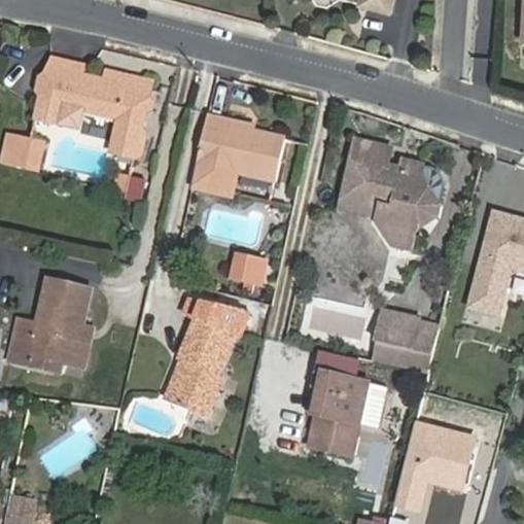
[(362,0),(362,3),(388,8),(389,0),(362,0)]
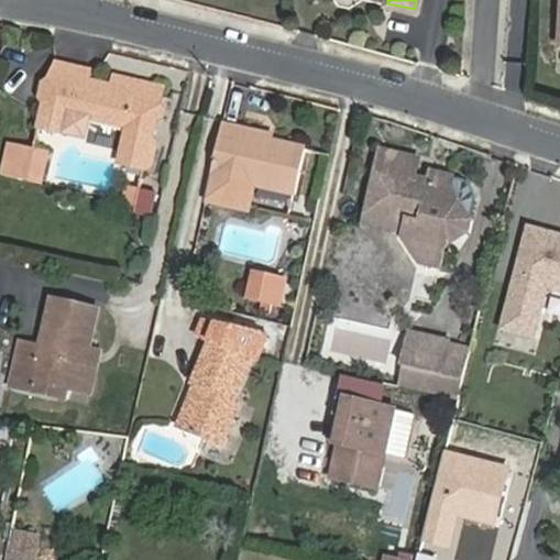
[(59,58),(56,68),(84,75),(87,65),(59,58)]
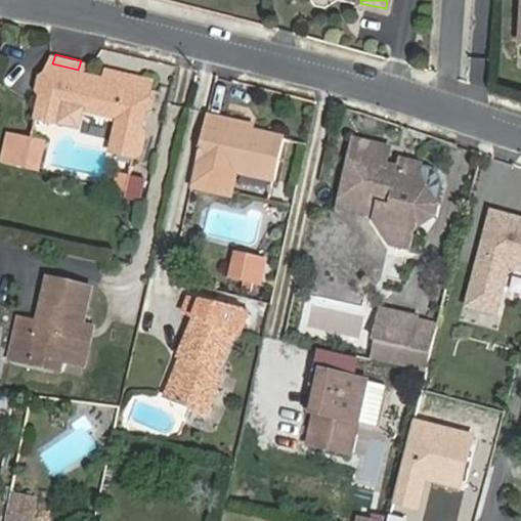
[(43,69),(38,93),(33,114),(56,120),(60,102),(80,106),(115,116),(106,147),(133,154),(150,77),(103,66),(101,75),(78,70),(52,63),(43,69)]
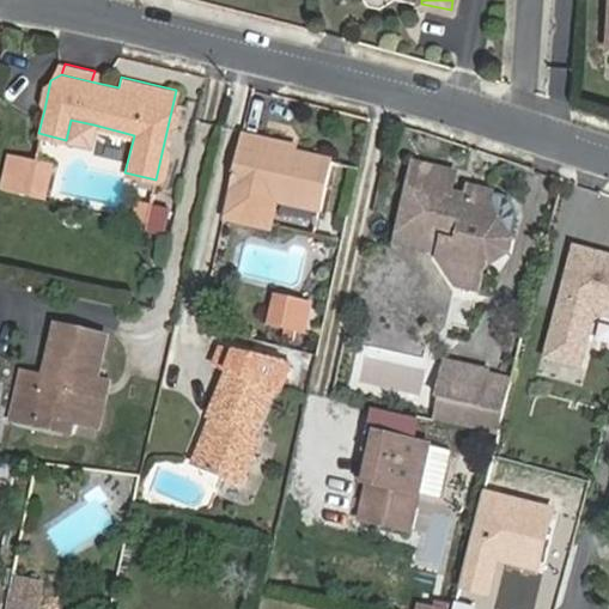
[(36,103),(44,109),(50,80),(41,85),(36,103)]
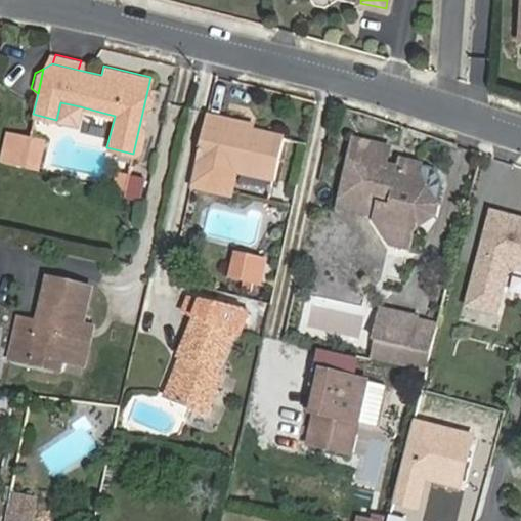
[(80,106),(60,102),(56,120),(76,124),(80,106)]
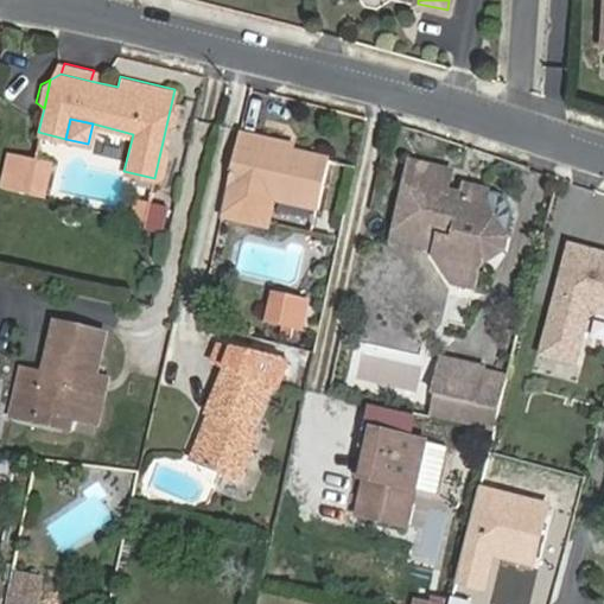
[(258,132),(237,127),(218,211),(262,221),(267,195),(313,204),(325,156),(256,139),(258,132)]
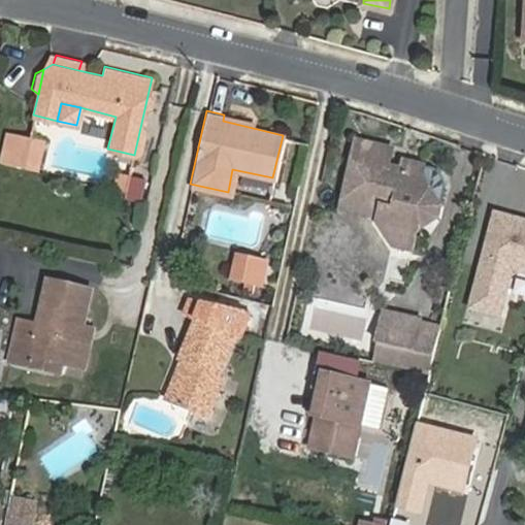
[(40,139),(4,130),(0,148),(0,161),(33,169),(40,139)]
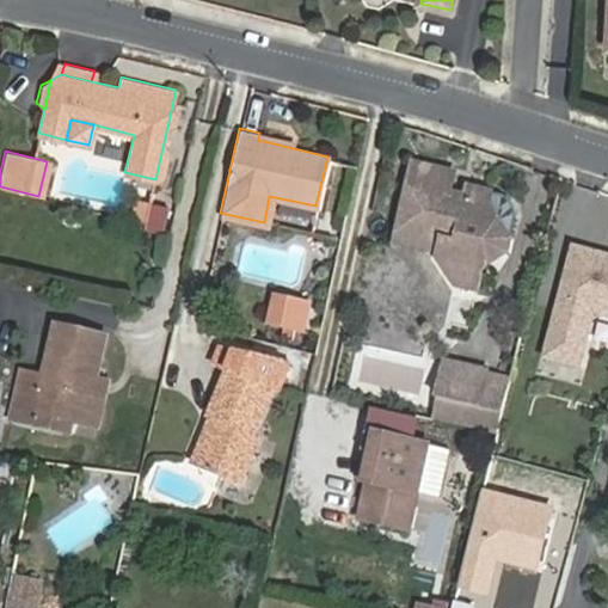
[(476,178),(470,182),(481,201),(487,188),(481,180),(476,178)]
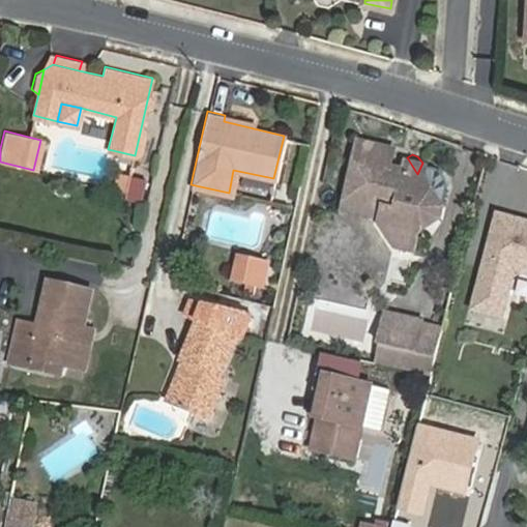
[(417,174),(407,157),(393,168),(351,156),(342,196),(381,206),(378,222),(386,234),(412,241),(414,228),(437,213),(439,206),(417,174)]
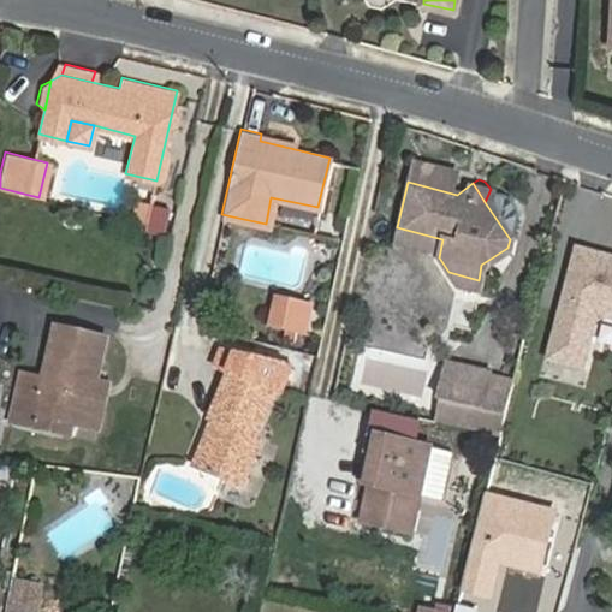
[(146,221),(150,200),(132,195),(128,217),(146,221)]
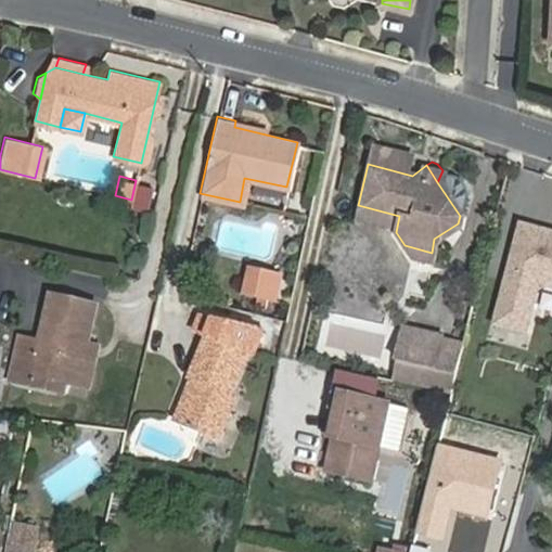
[(151,183),(136,180),(131,200),(130,205),(145,208),(151,183)]
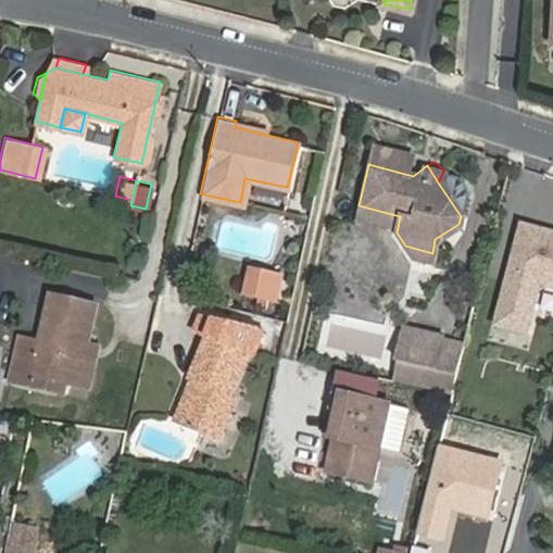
[(552,284),(552,229),(520,221),(493,322),(525,330),(538,280),(552,284)]
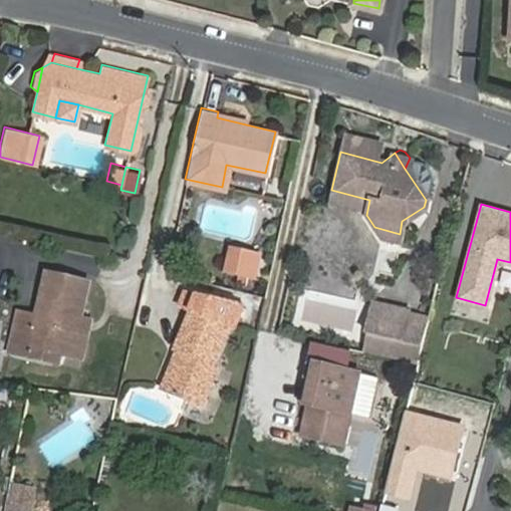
[(399,235),(400,234),(374,227),(384,241),(389,243),(399,235)]
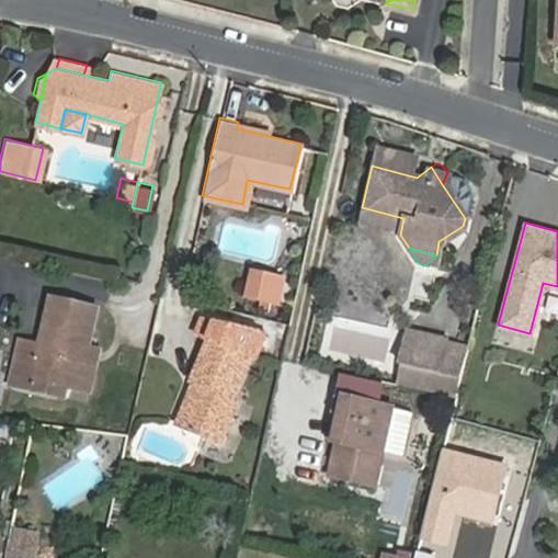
[(243,292),(269,297),(274,273),(249,268),(243,292)]
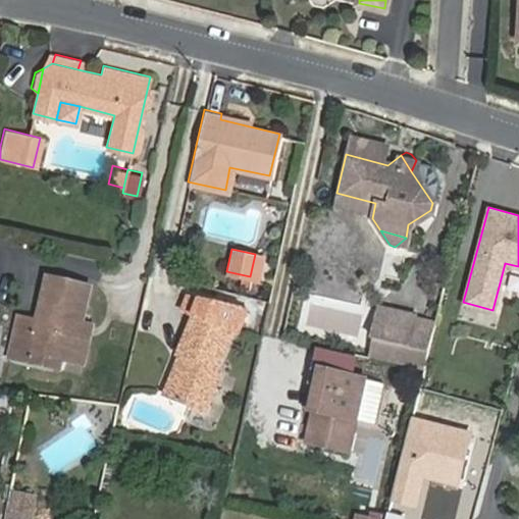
[(260,255),(255,254),(250,276),(255,278),(260,255)]
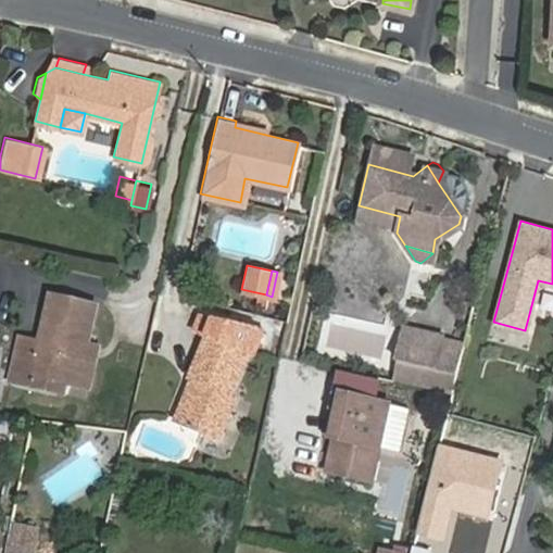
[(77,382),(87,342),(97,302),(48,290),(35,338),(17,334),(7,376),(61,390),(64,379),(77,382)]
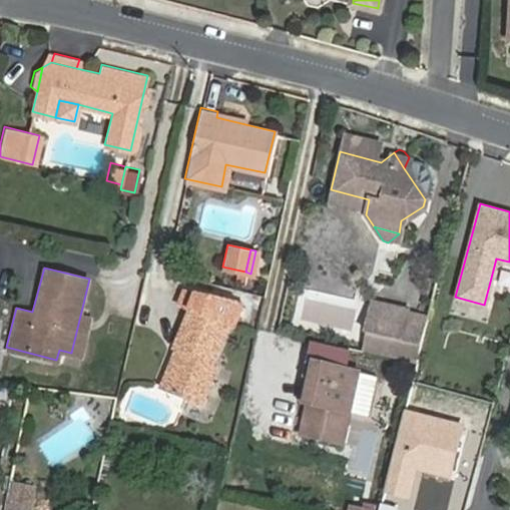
[(211,362),(237,301),(180,289),(174,302),(187,307),(171,344),(176,346),(159,384),(200,401),(216,364),(211,362)]
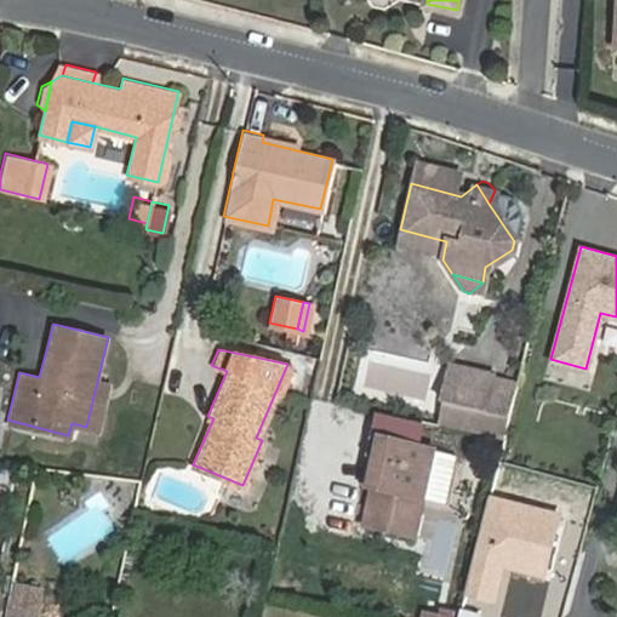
[(485,405),(492,372),(446,363),(435,418),(507,433),(513,411),(485,405)]
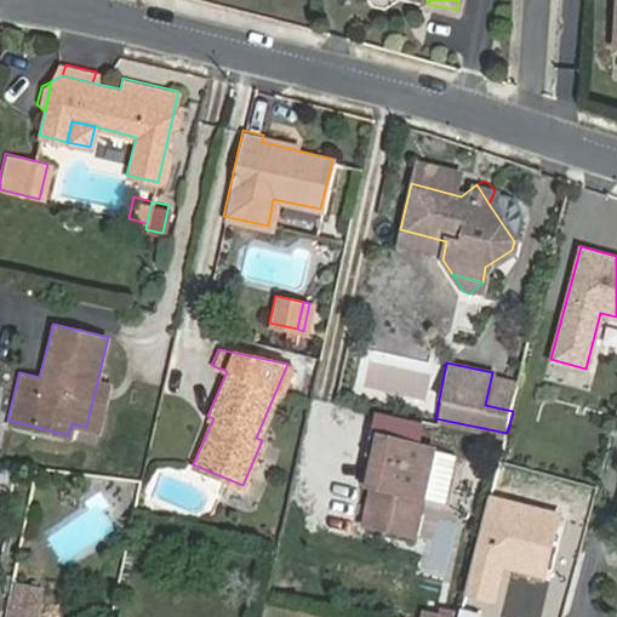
[(513,411),(521,377),(492,372),(485,405),(513,411)]
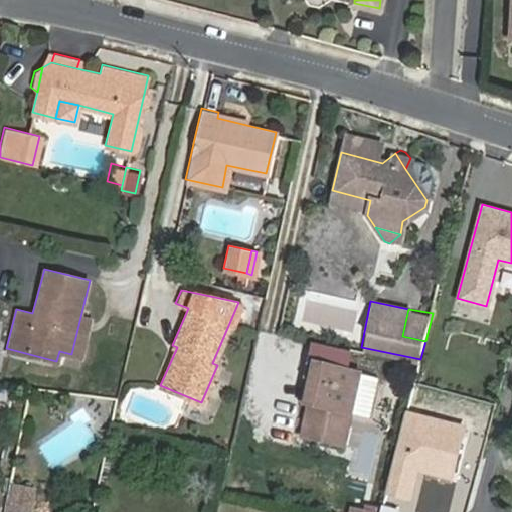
[(91,319),(80,317),(71,354),(81,356),(91,319)]
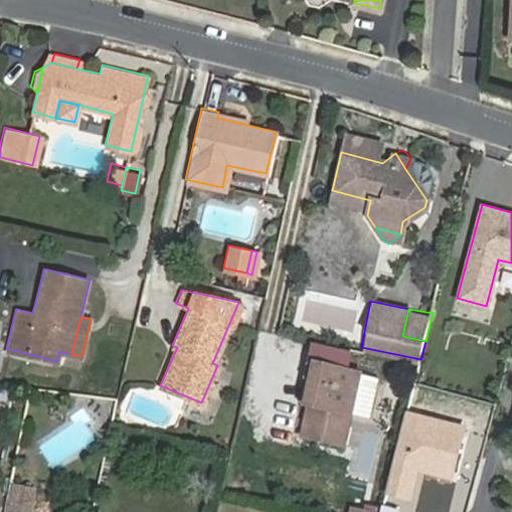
[(364,413),(373,375),(312,360),(296,435),(342,446),(351,410),(364,413)]
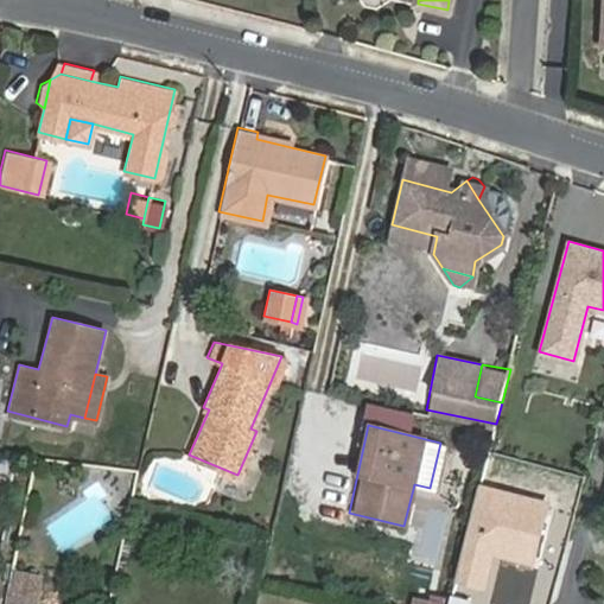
[(0,490),(4,491),(12,461),(0,457),(0,490)]
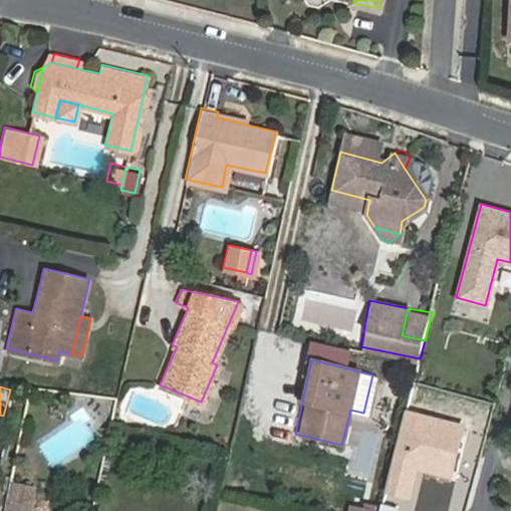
[(426,414),(404,409),(384,488),(406,493),(413,467),(447,475),(460,423),(426,414)]
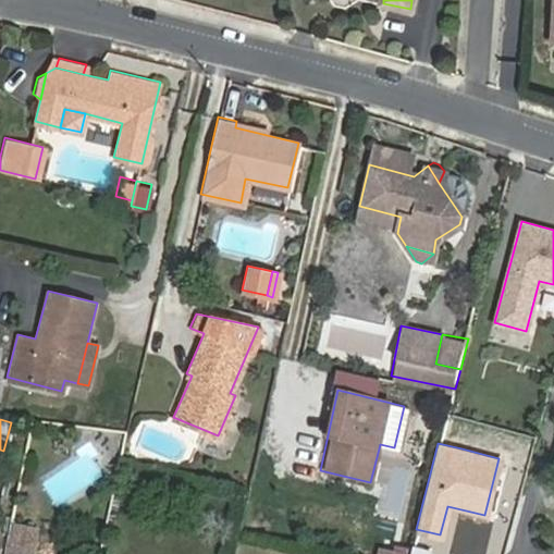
[(10,521),(2,553),(27,553),(34,527),(10,521)]
